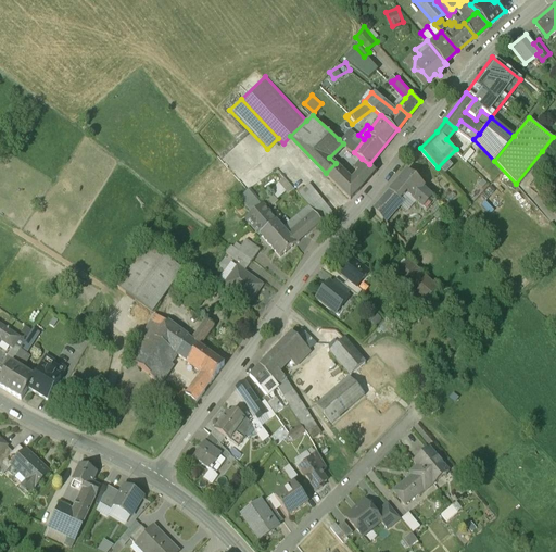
[(357,136),(349,129),(339,139),(343,143),(354,152),(364,139),(358,135),(357,136)]
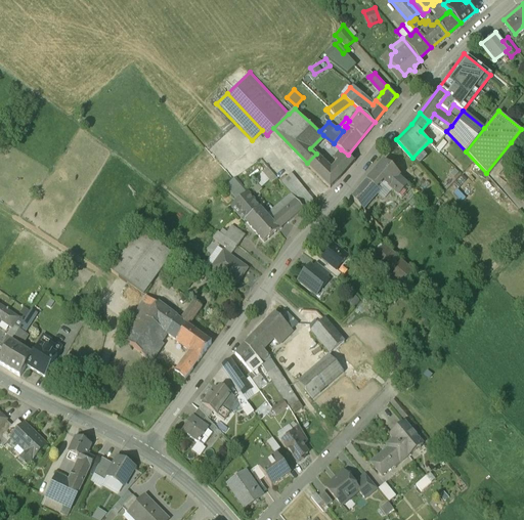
[(348,155),(341,149),(335,157),(339,160),(333,166),(341,173),(353,159),(348,155)]
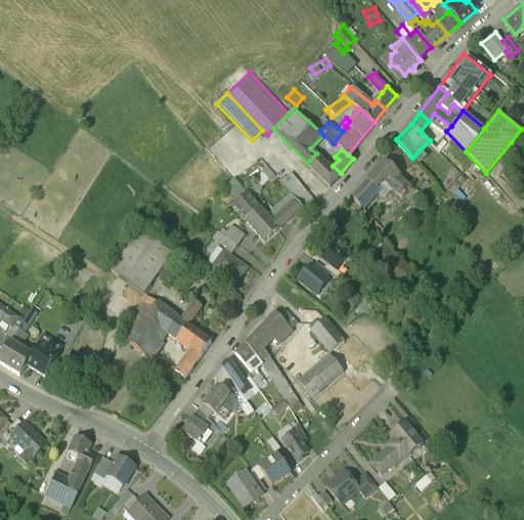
[(331,168),(316,154),(307,163),(330,185),(339,176),(341,173),(333,166),(331,168)]
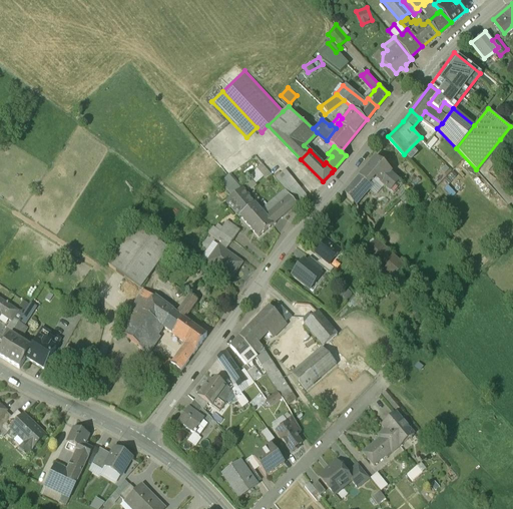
[(254,153),(246,160),(246,161),(241,165),(248,174),(262,162),(254,153)]
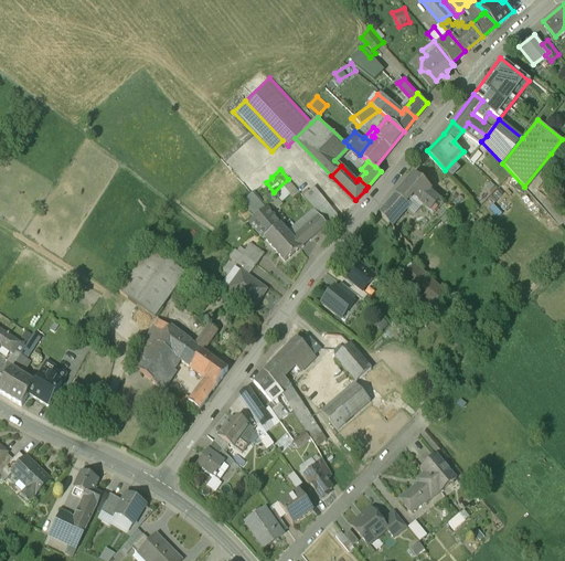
[(413,171),(395,191),(406,201),(408,202),(414,196),(419,200),(429,189),(432,187),(413,171)]
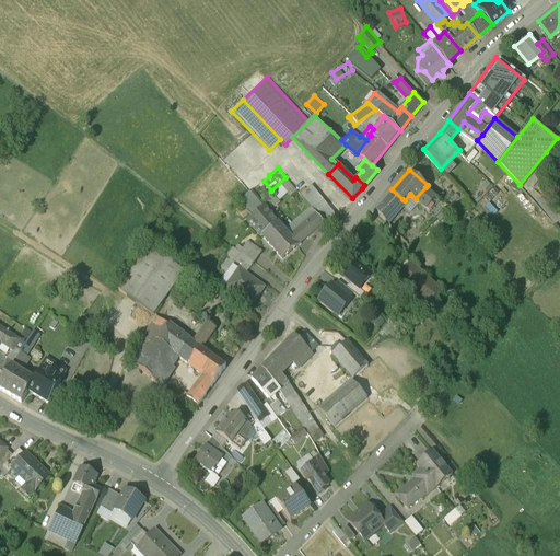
[(335,212),(311,183),(300,192),(313,209),(323,222),(335,212)]
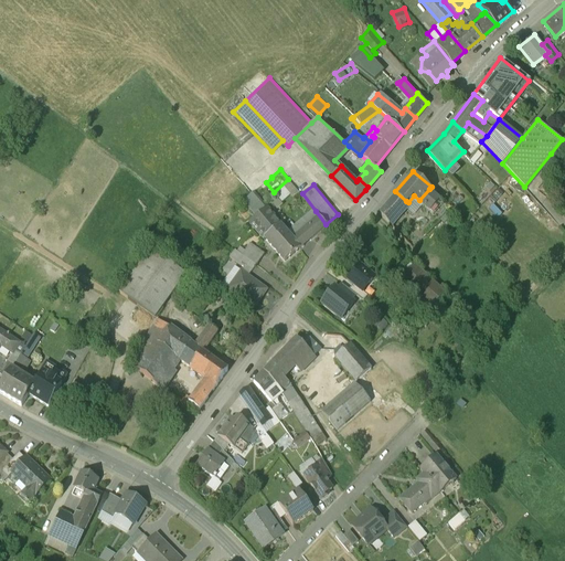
[(429,189),(419,200),(433,211),(443,200),(429,189)]
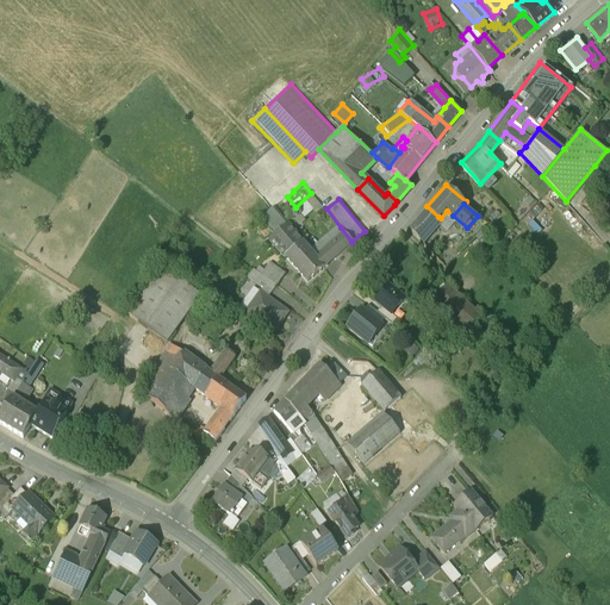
[(427,206),(409,226),(421,238),(439,217),(427,206)]
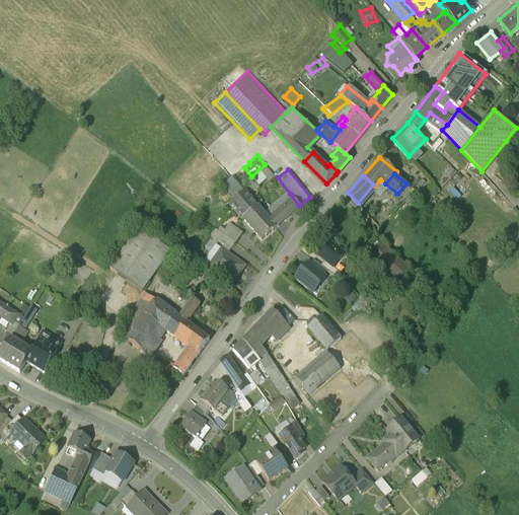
[(433,181),(417,199),(423,205),(439,189),(433,181)]
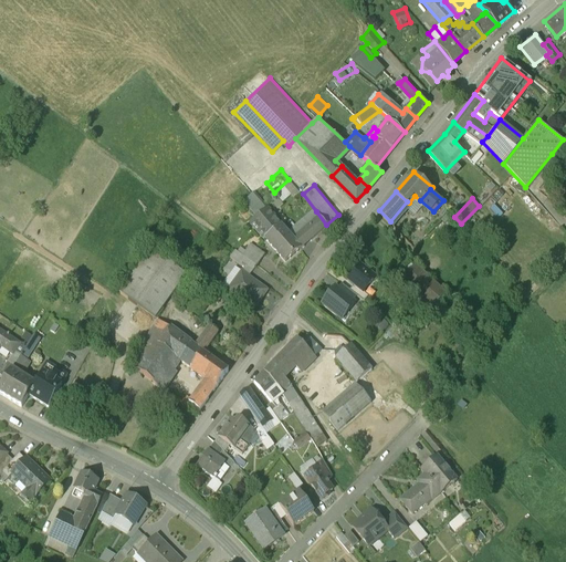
[(443,200),(433,211),(441,218),(451,208),(443,200)]
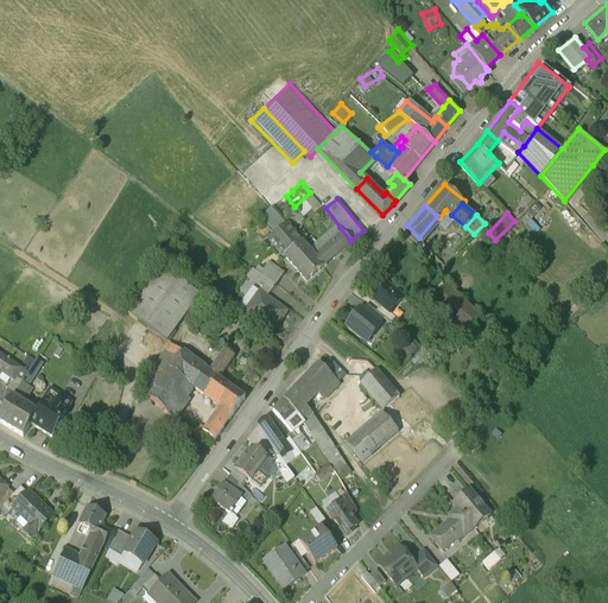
[(301,240),(286,222),(277,229),(292,247),(301,240)]
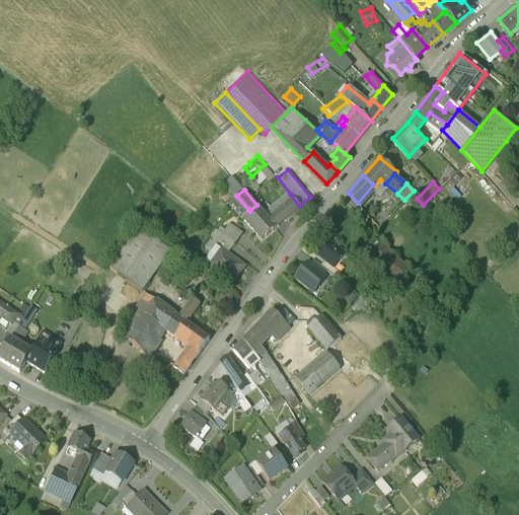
[(288,201),(269,218),(276,225),(299,206),(290,194),(285,198),(288,201)]
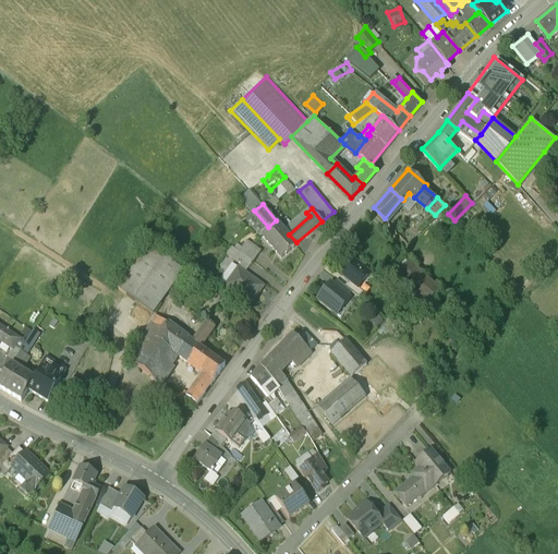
[(289,235),(276,220),(268,227),(262,232),(281,255),(296,242),(289,235)]
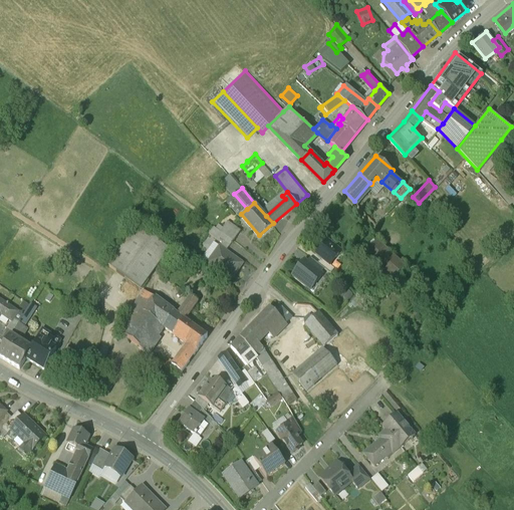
[(240,228),(227,219),(220,229),(232,238),(240,228)]
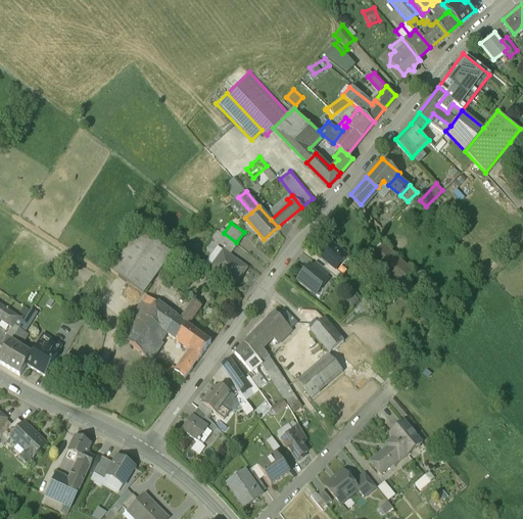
[(171,252),(137,228),(108,267),(146,293),(146,292),(150,295),(163,277),(156,272),(171,252)]
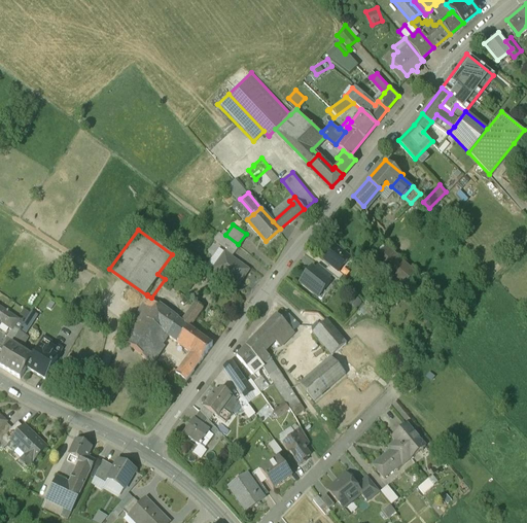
[(225,235),(218,230),(214,237),(234,251),(238,244),(225,235)]
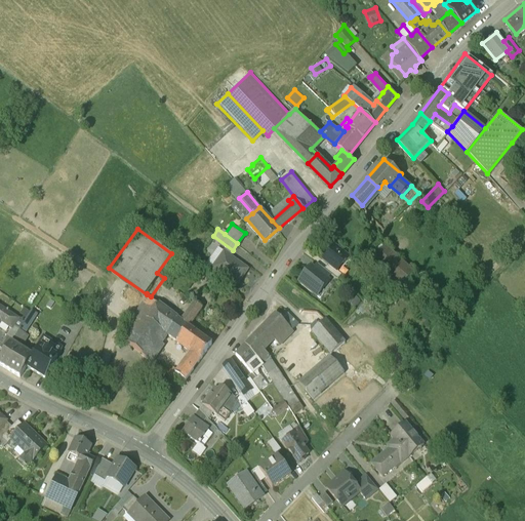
[(333,242),(322,256),(336,268),(349,253),(333,242)]
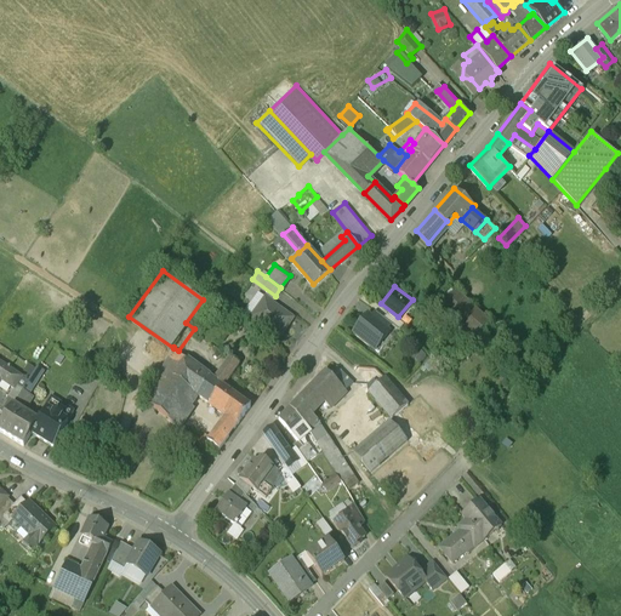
[(454,286),(439,302),(474,335),(489,319),(454,286)]
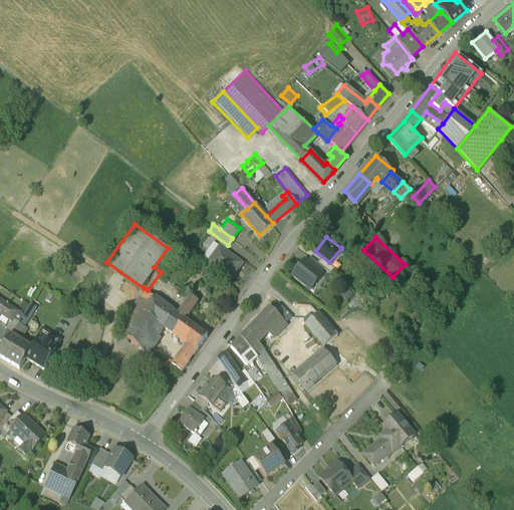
[(243,260),(219,243),(207,260),(231,277),(243,260)]
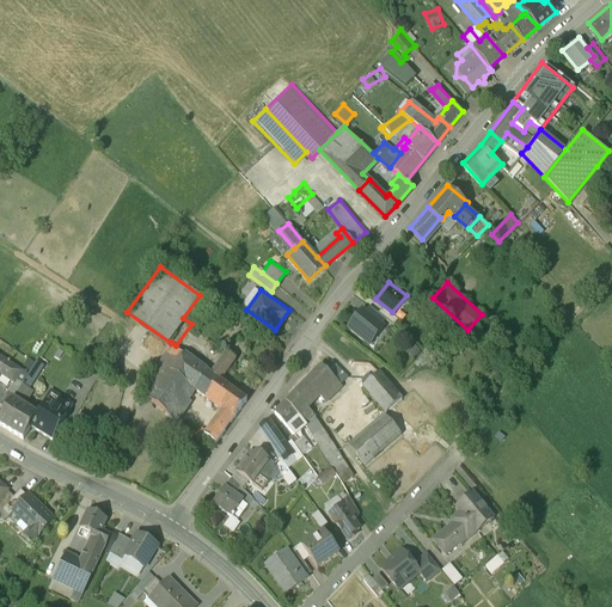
[(380,312),(369,304),(365,308),(381,323),(386,317),(380,312)]
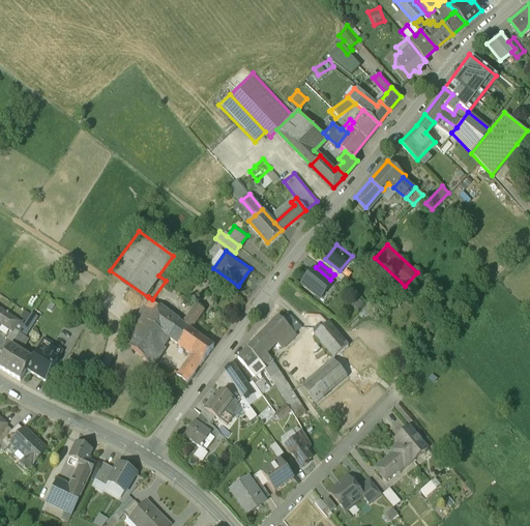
[(344,274),(332,266),(329,270),(334,274),(341,279),(344,274)]
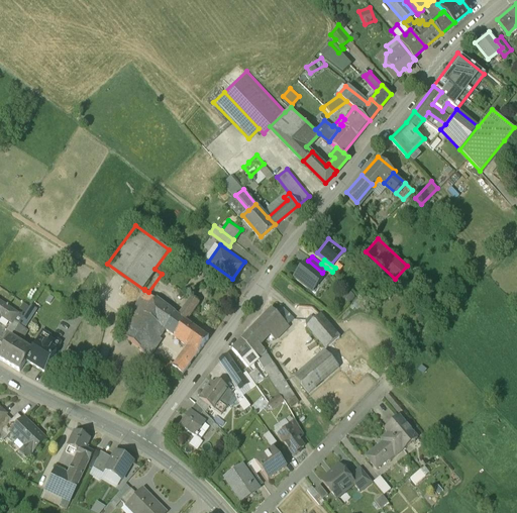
[(322,273),(308,261),(304,267),(302,265),(294,274),(308,286),(312,281),(316,283),(323,274),(322,273)]
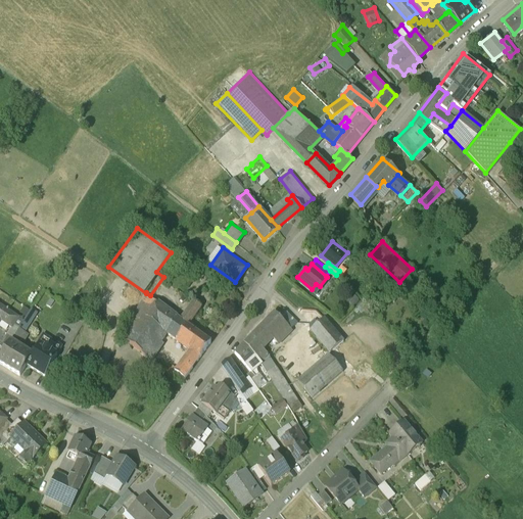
[(146,292),(146,293),(135,309),(159,325),(162,327),(165,329),(176,337),(187,322),(150,295),(146,292)]
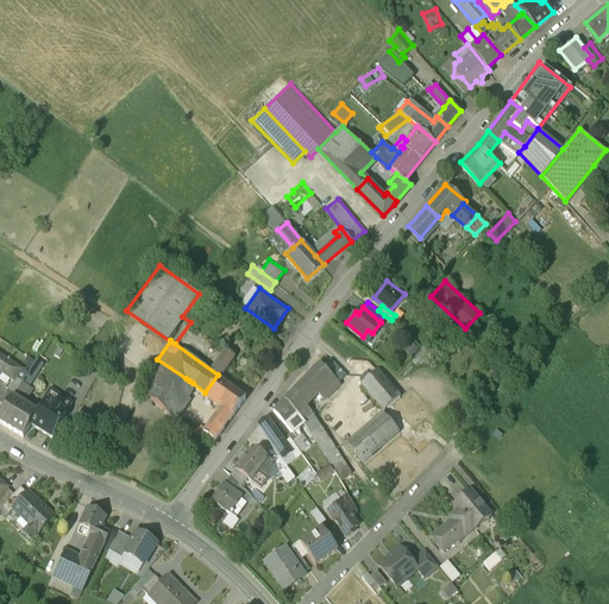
[(233,353),(225,347),(209,367),(219,373),(233,353)]
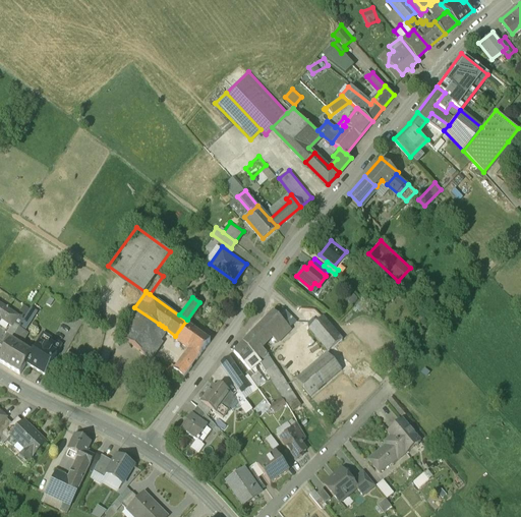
[(0,301),(0,318),(1,317),(12,324),(18,313),(0,301)]
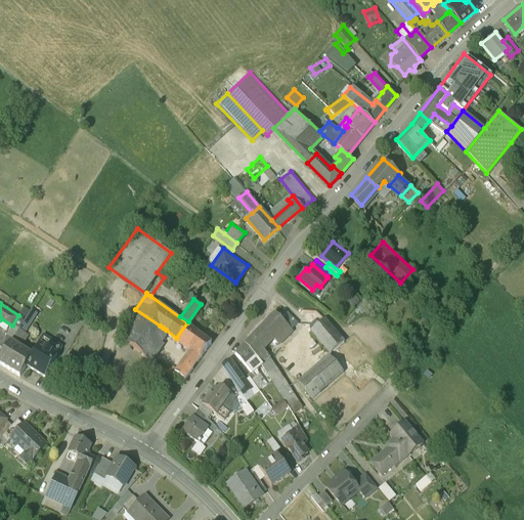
[(12,336),(10,339),(16,342),(37,310),(31,306),(12,336)]
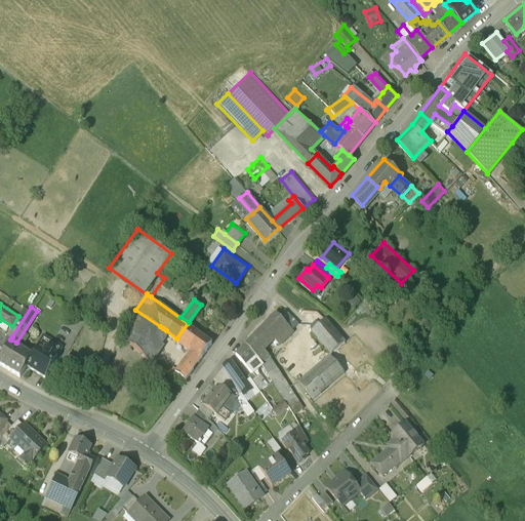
[(275,311),(261,324),(274,336),(278,341),(297,321),(284,308),(278,314),(275,311)]
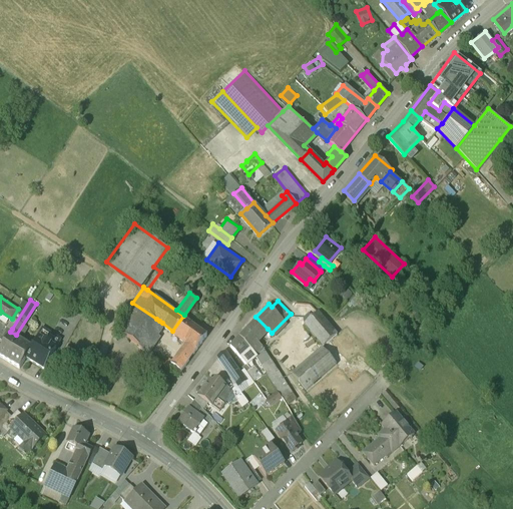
[(156,319),(132,303),(116,327),(125,334),(138,343),(138,344),(146,350),(158,333),(156,331),(150,327),(156,319)]
